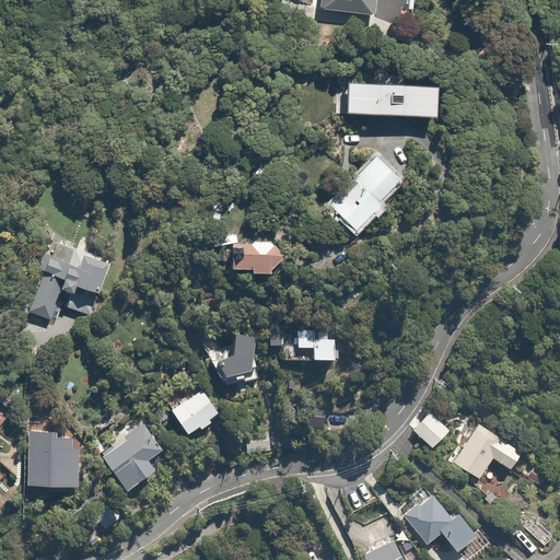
[(323,0),(322,10),(378,16),(380,0),(323,0)]
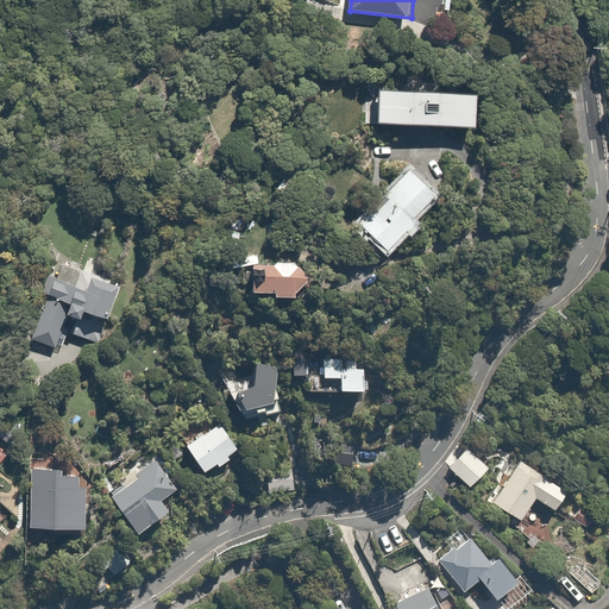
[(483,95),(383,90),(382,124),(481,129),(483,95)]
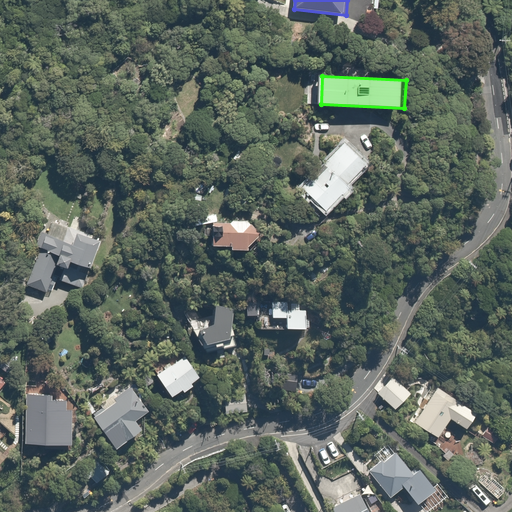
[(328,213),(368,165),(341,143),(301,190),(328,213)]
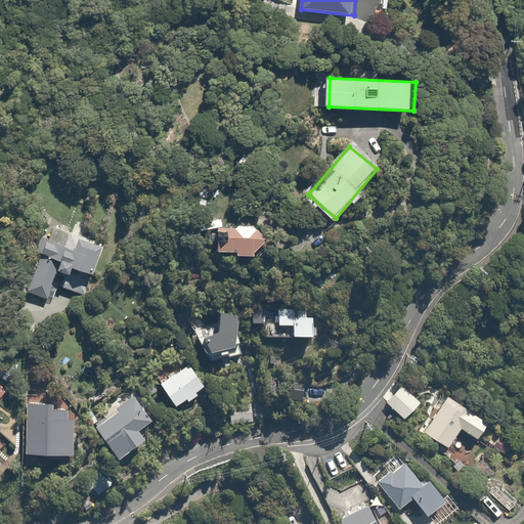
[(257,259),(270,239),(259,229),(219,226),(217,253),(239,254),(238,258),(257,259)]
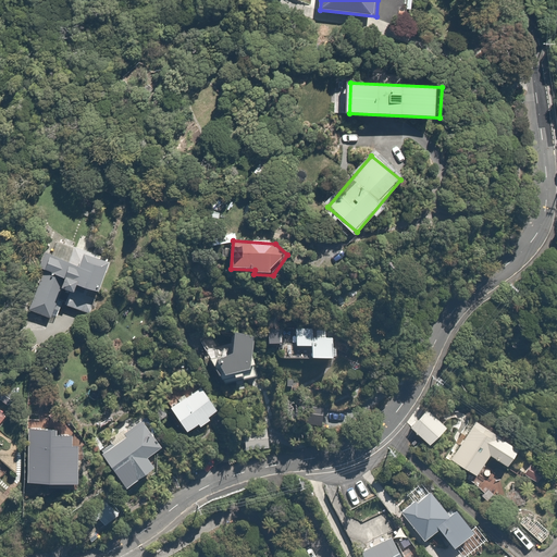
[(54,245),(45,269),(28,310),(51,319),(57,302),(87,313),(96,289),(99,291),(109,265),(84,256),(81,263),(69,259),(72,251),(54,245)]
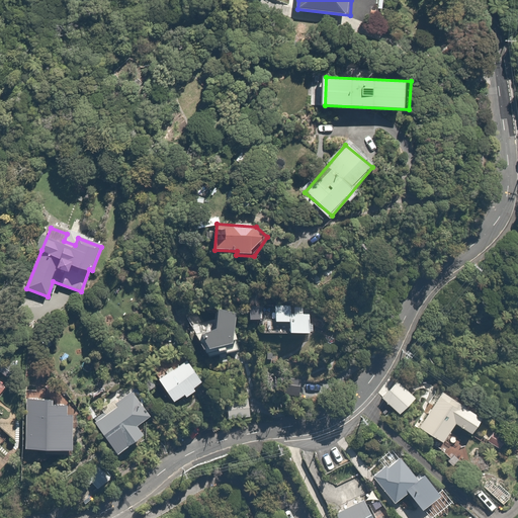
[(305,310),(305,305),(273,305),(273,335),(313,335),(313,310),(305,310)]
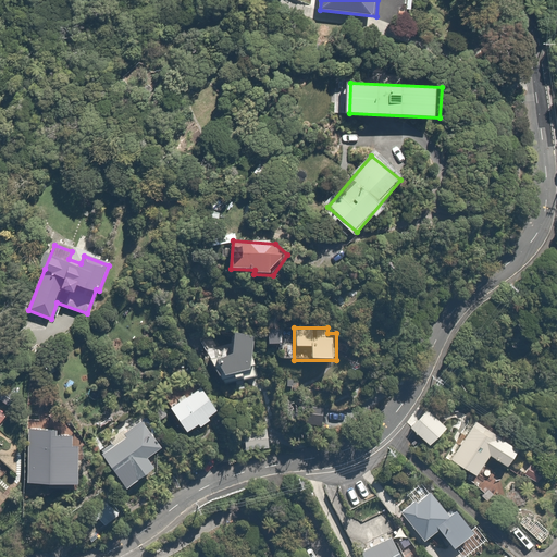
[(219,361),(224,383),(238,380),(239,383),(257,379),(257,341),(233,341),(234,358),(219,361)]
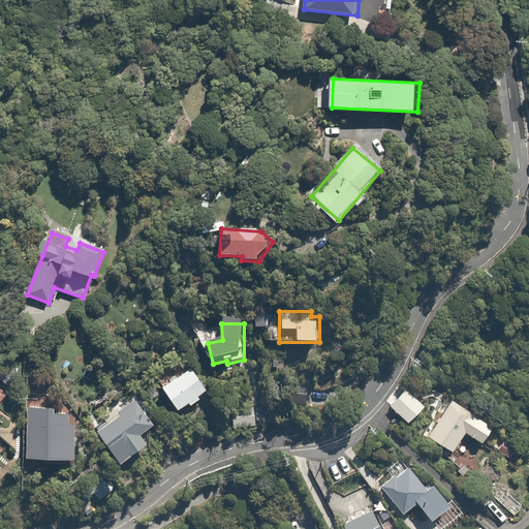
[(211,390),(193,366),(175,380),(166,370),(155,378),(181,412),(211,390)]
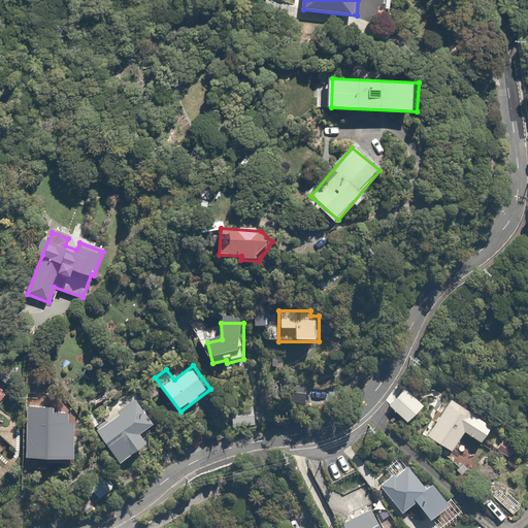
[(496,425),(449,398),(427,437),(452,451),(464,430),(486,442),(496,425)]
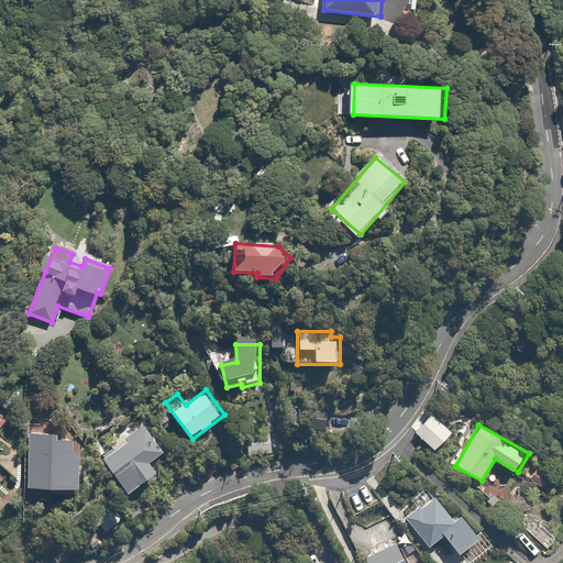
[(121,484),(133,476),(139,486),(157,474),(151,464),(163,456),(145,430),(103,457),(121,484)]
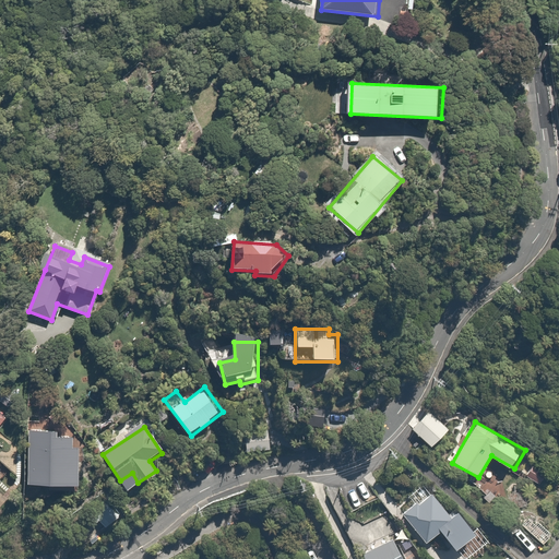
[(52,440),(52,433),(30,433),(28,485),(81,487),(82,448),(71,448),(72,440),(52,440)]
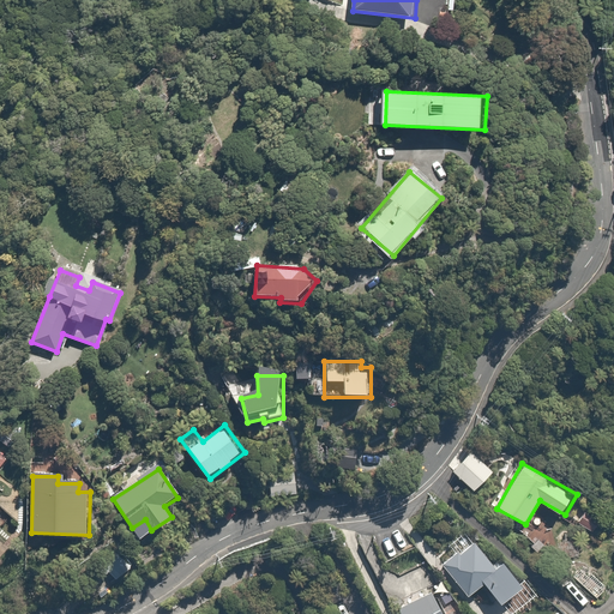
[(599,523),(584,511),(576,521),(591,533),(599,523)]
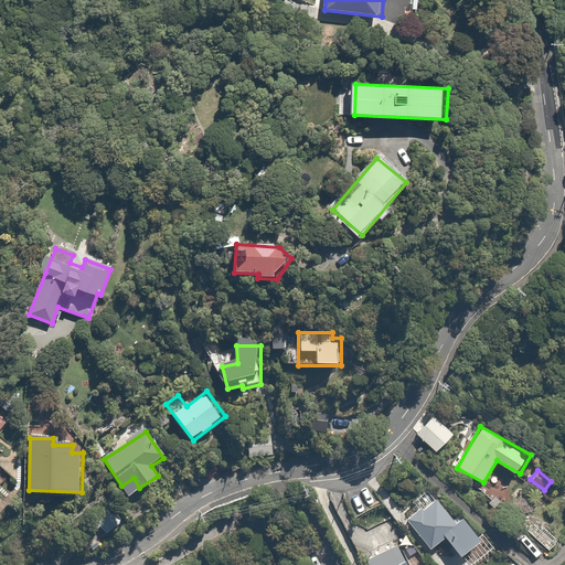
[(434,498),(406,523),(432,550),(445,537),(464,558),(484,540),(460,514),(455,520),(434,498)]
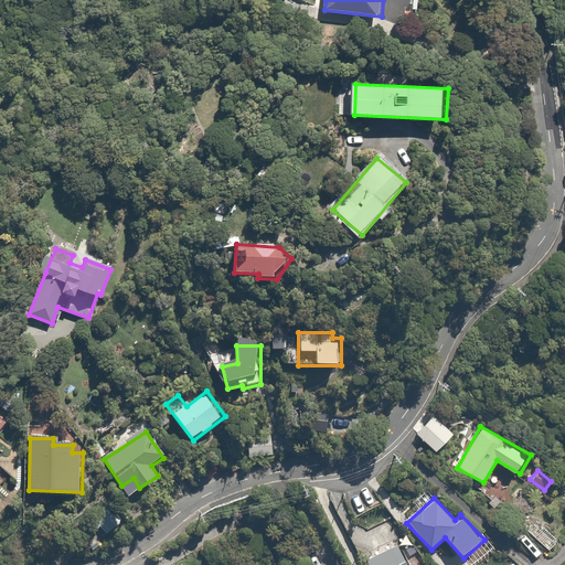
[(412,564),(404,545),(369,561),(370,564),(412,564)]
